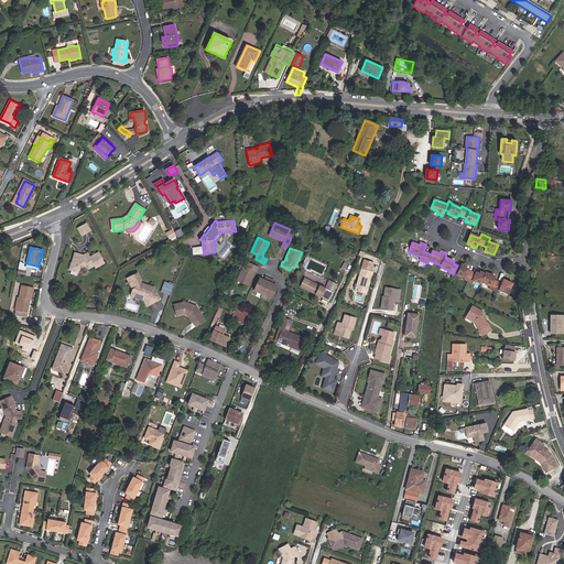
[(84,256),(75,253),(73,262),(71,268),(79,270),(79,267),(88,270),(95,266),(96,268),(105,263),(99,253),(90,258),(88,255),(85,256),(84,256)]
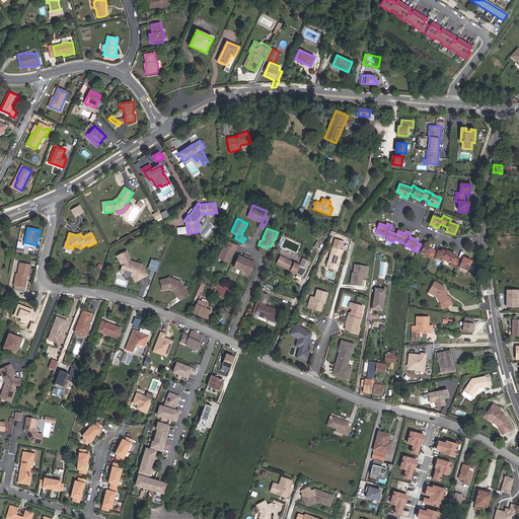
[(339,264),(340,263),(343,249),(342,248),(344,240),(342,240),(336,238),(326,267),(337,270),(339,266),(338,265),(339,264)]
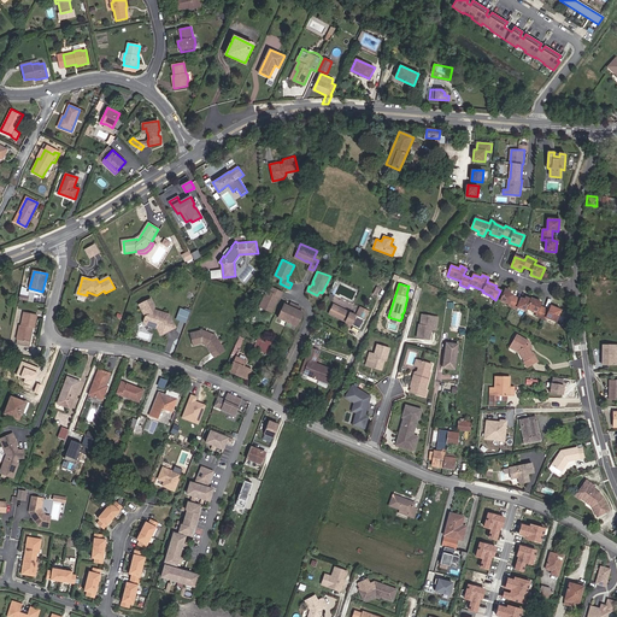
[(281,295),(283,291),(272,286),(270,291),(268,289),(260,305),(272,311),(277,300),(276,299),(276,298),(278,299),(280,295),(281,295)]
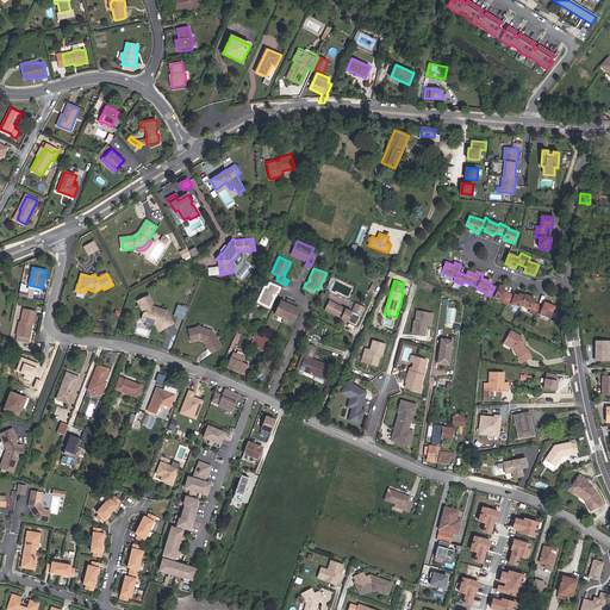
[(74,291),(85,294),(86,292),(76,290),(79,284),(76,284),(74,291)]
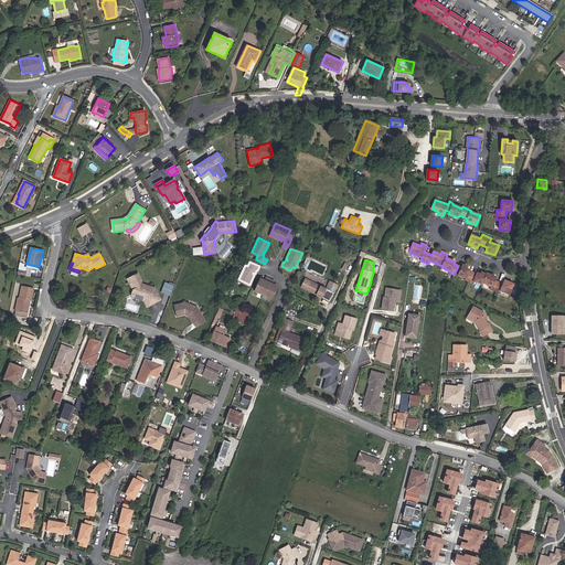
[(494,280),(496,277),(487,274),(486,274),(481,273),(480,275),(477,274),(469,272),(470,270),(466,269),(467,267),(462,265),(458,275),(466,278),(466,280),(473,283),(473,281),(481,285),(482,283),(491,287),(491,289),(500,292),(500,291),(509,295),(513,284),(504,280),(503,284),(494,280)]
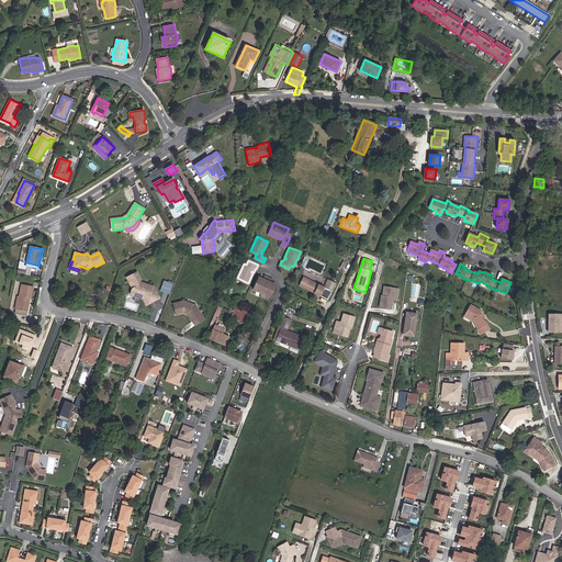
[(131,293),(133,295),(138,298),(139,296),(143,299),(144,300),(147,305),(160,299),(158,293),(154,287),(147,284),(146,285),(146,287),(139,284),(141,282),(141,279),(138,273),(137,272),(126,278),(133,288),(131,293)]
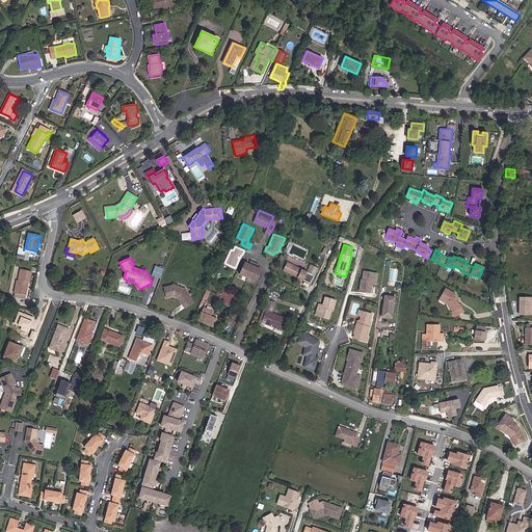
[(246,261),(240,273),(257,281),(262,268),(259,267),(258,268),(257,268),(259,264),(251,261),(249,265),(248,264),(249,263),(246,261)]
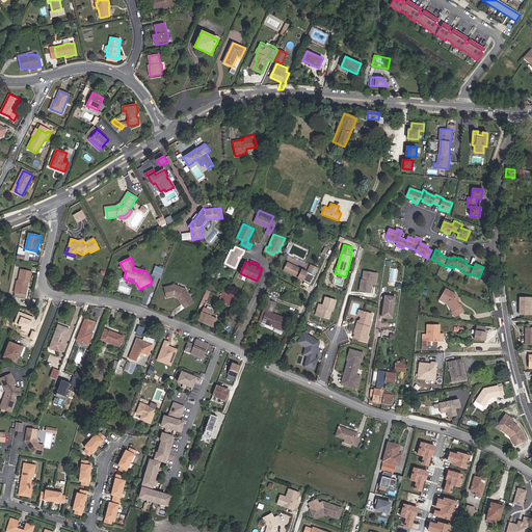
[(288,263),(284,270),(298,277),(302,280),(310,284),(317,268),(311,265),(307,272),(288,263)]
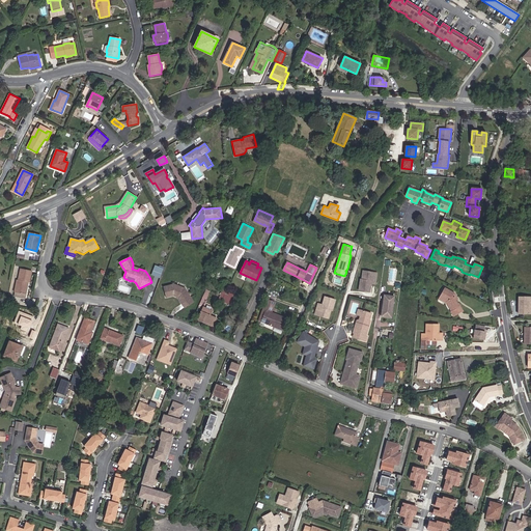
[(161,278),(164,268),(155,264),(151,275),(161,278)]
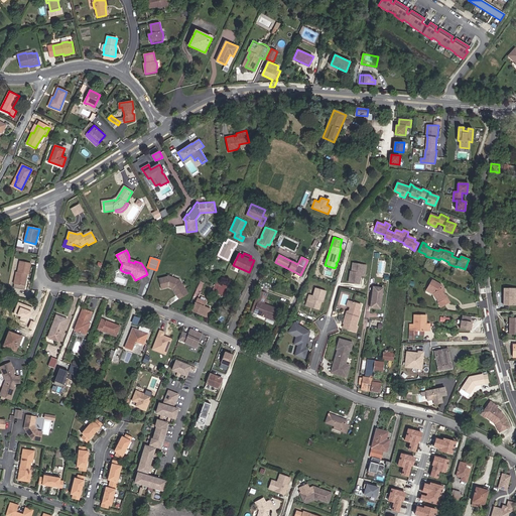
[(18,272),(17,272),(13,287),(24,289),(27,274),(28,274),(31,263),(20,261),(18,272)]
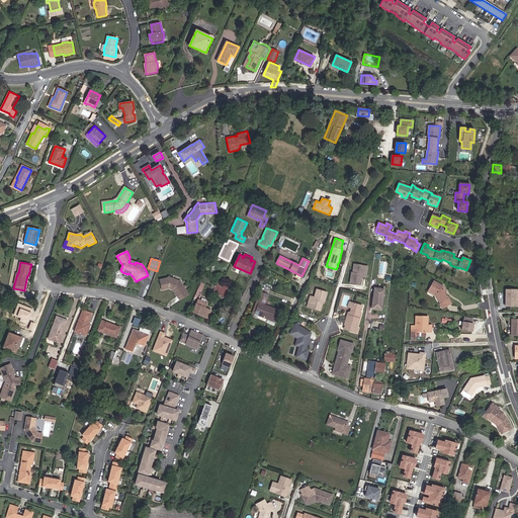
[(362,276),(366,276),(367,269),(359,268),(359,264),(354,264),(352,274),(351,273),(350,283),(360,284),(362,276)]
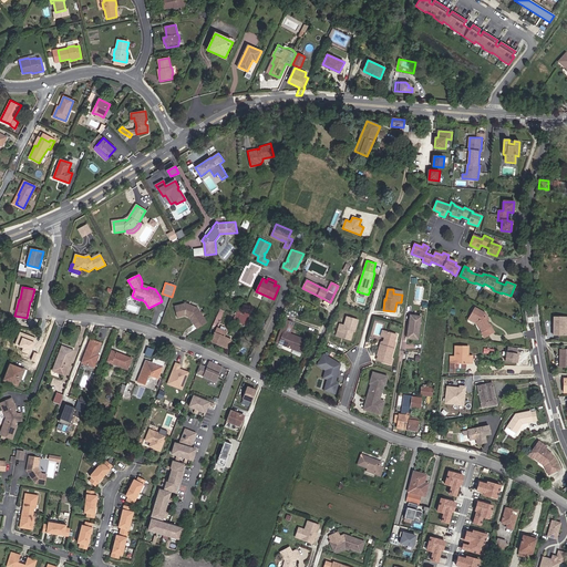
[(193,313),(195,316),(193,317),(196,322),(197,321),(199,326),(207,321),(205,317),(199,307),(187,302),(176,306),(179,317),(185,315),(184,312),(187,311),(193,313)]
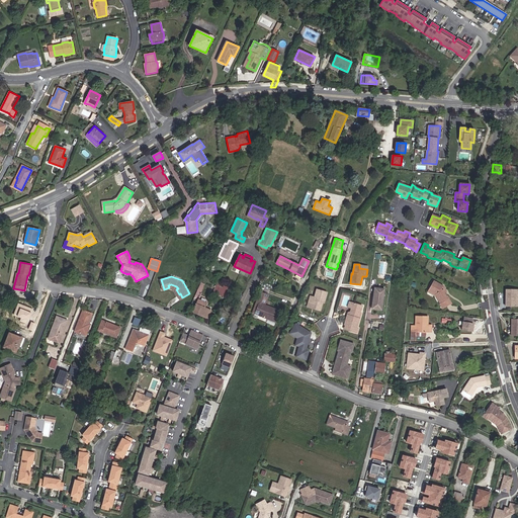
[(444,292),(443,290),(444,289),(442,286),(433,281),(429,289),(436,293),(435,293),(436,296),(440,304),(439,304),(442,309),(451,304),(447,295),(446,296),(444,292)]
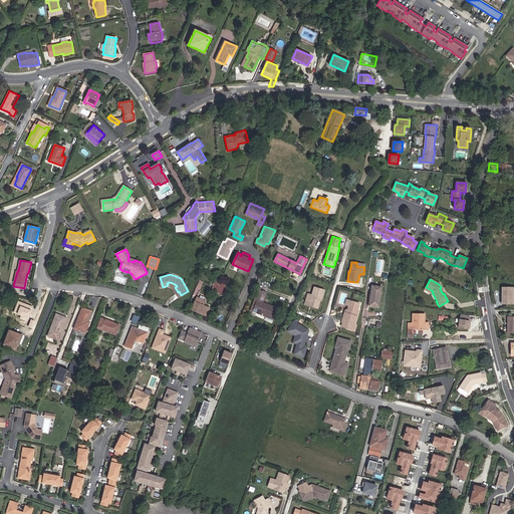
[(215,291),(221,294),(224,295),(228,286),(225,285),(225,284),(219,282),(216,280),(212,289),(215,291)]
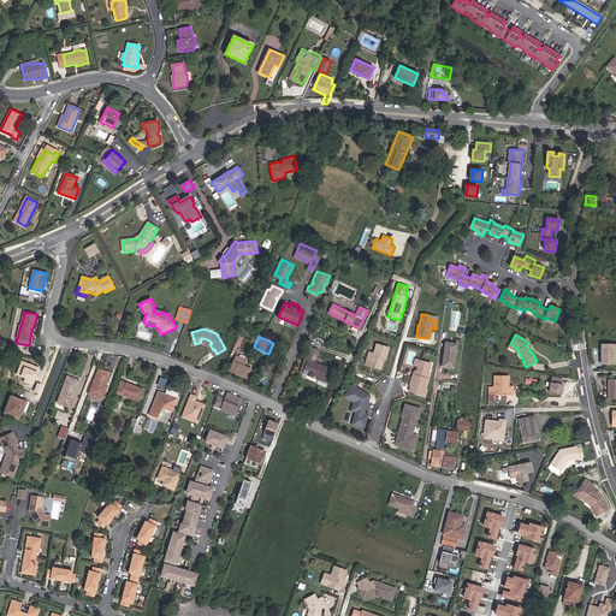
[(385,356),(386,357),(389,347),(377,343),(374,351),(369,350),(366,359),(375,362),(374,366),(381,368),(385,356)]
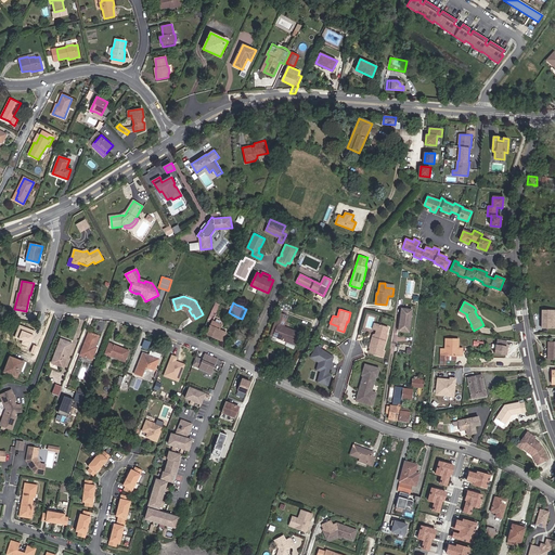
[(409,332),(412,310),(401,309),(398,331),(409,332)]
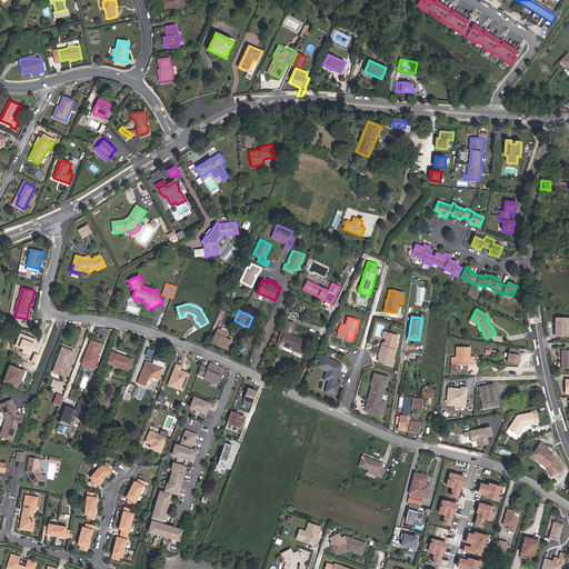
[(568,331),(568,332),(568,326),(568,320),(556,321),(555,337),(568,336),(568,331)]
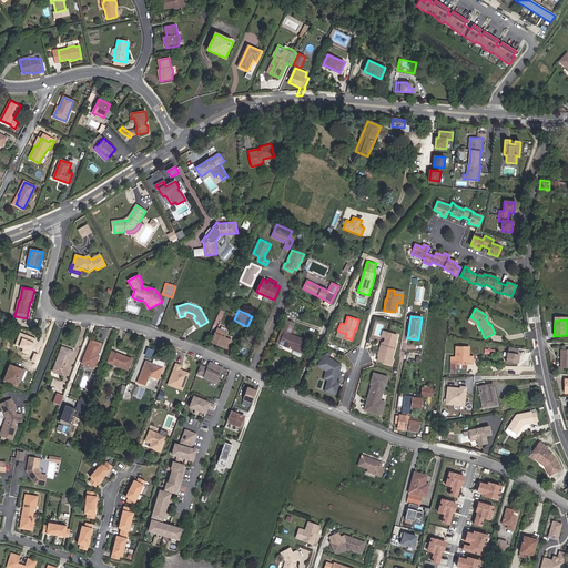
[(290,334),(293,324),(285,321),(281,333),(284,334),(280,344),(302,353),(306,341),(290,334)]
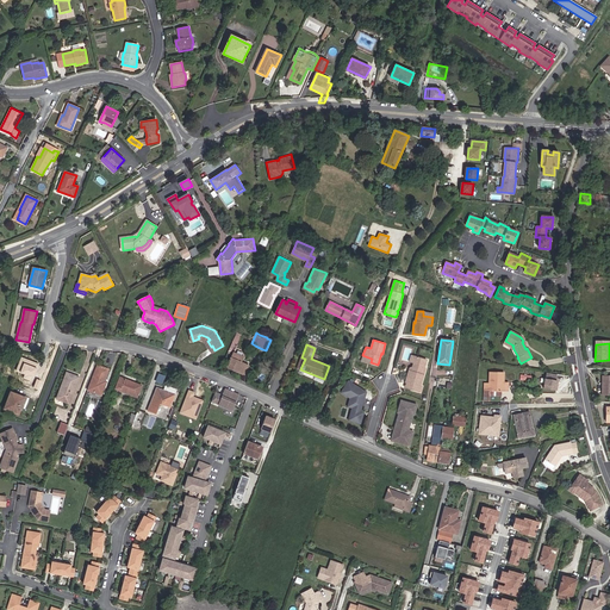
[(423,386),(422,386),(427,368),(425,366),(428,360),(416,356),(415,362),(414,367),(415,369),(415,372),(410,371),(406,383),(408,383),(415,384),(414,390),(422,392),(423,386)]
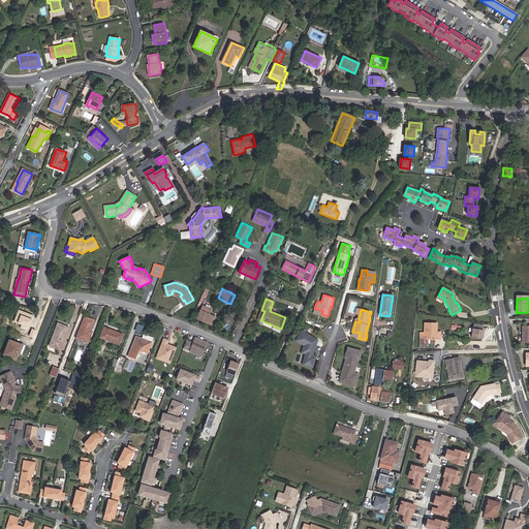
[(33,316),(19,310),(13,321),(29,328),(29,327),(31,322),(30,321),(31,319),(32,320),(33,316)]
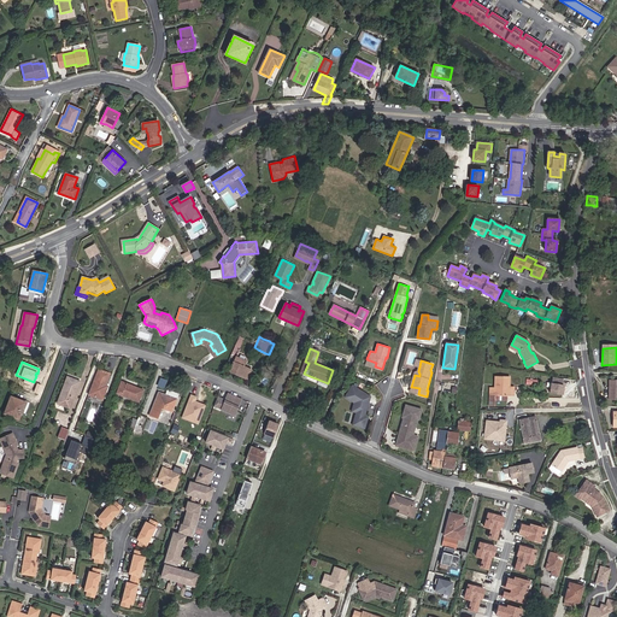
[(247,378),(251,370),(240,364),(235,362),(234,362),(229,371),(247,378)]
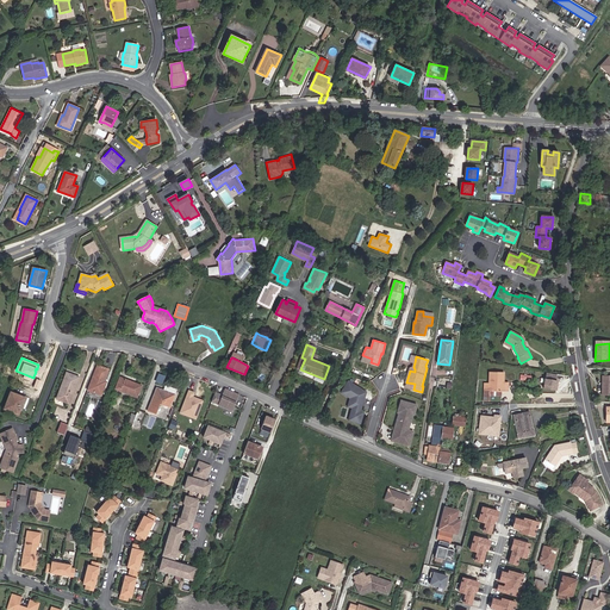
[(104,381),(109,369),(98,365),(88,391),(100,396),(106,383),(104,381)]
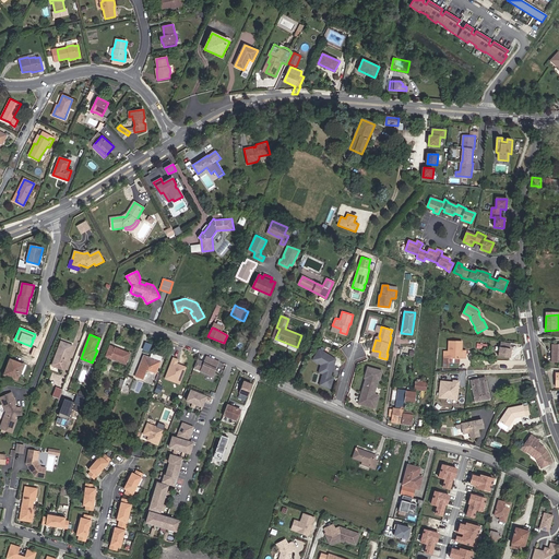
[(449,358),(463,358),(463,349),(462,349),(462,341),(449,341),(449,351),(444,351),(444,360),(449,360),(449,358)]
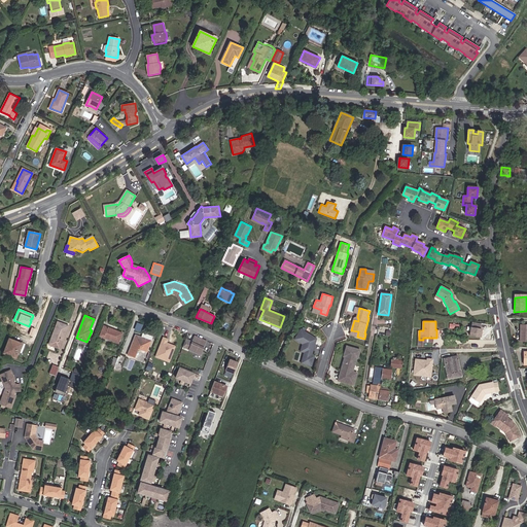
[(481,328),(481,323),(469,321),(467,336),(478,337),(479,328),(481,328)]
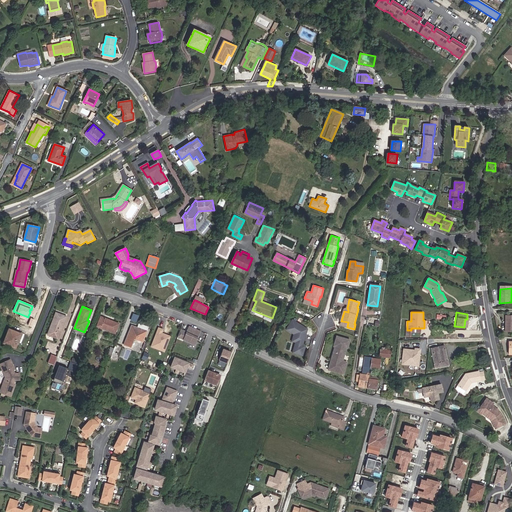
[(66,316),(56,313),(48,334),(54,337),(57,338),(66,316)]
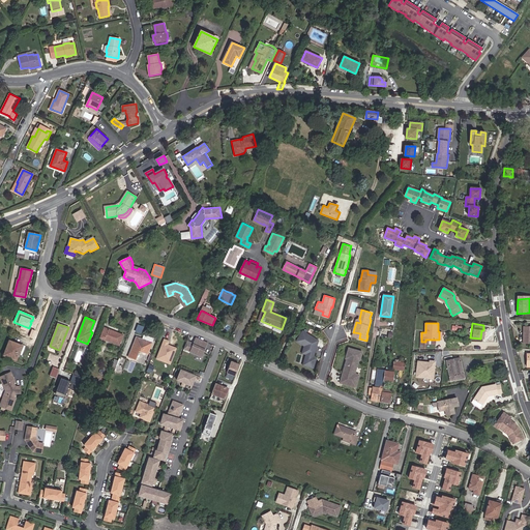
[(119,345),(122,334),(105,328),(100,337),(119,345)]
